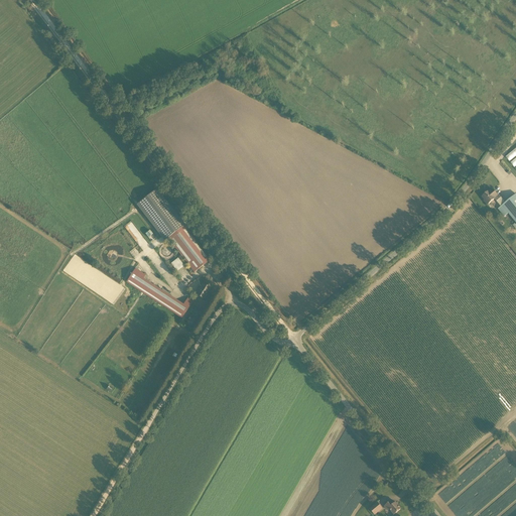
[(515,148),(505,155),(508,160),(515,154),(515,148)]
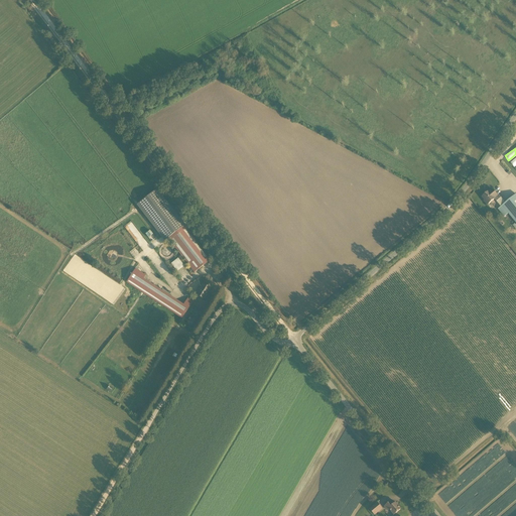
[(156,189),(136,206),(163,242),(167,238),(184,226),(156,189)]
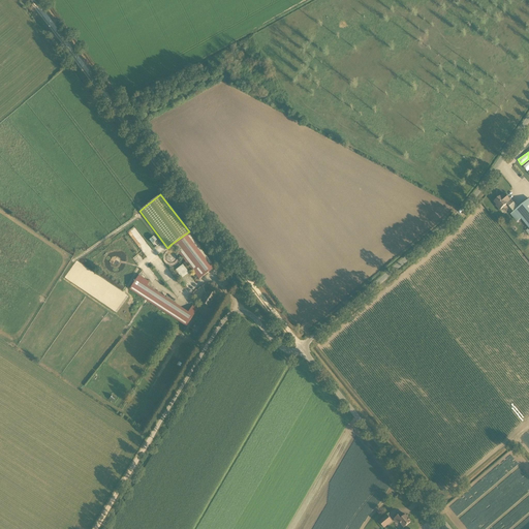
[(496,206),(500,210),(507,204),(506,204),(510,200),(504,194),(501,196),(494,201),(497,206),(496,206)]
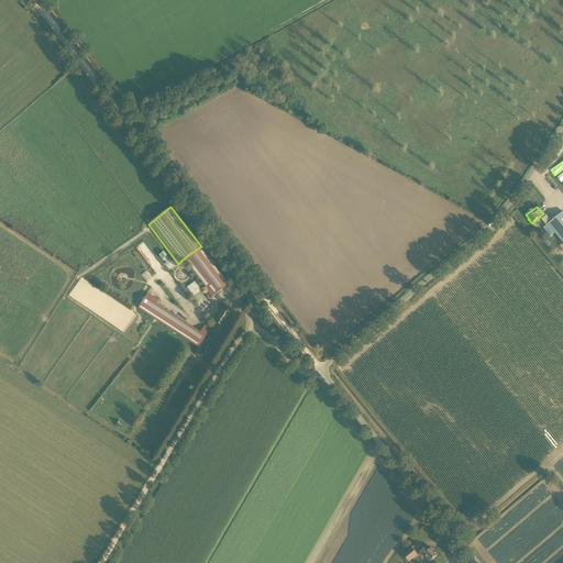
[(554,233),(562,242),(562,243),(562,211),(543,229),(550,236),(554,233)]
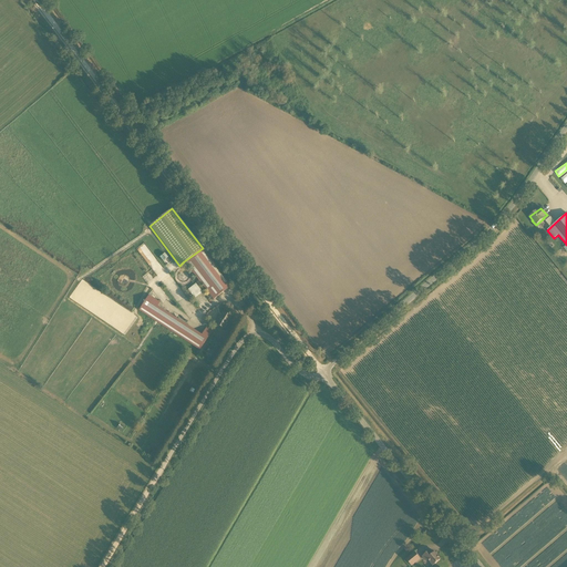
[(232,286),(204,250),(203,248),(184,261),(186,265),(214,300),(232,286)]
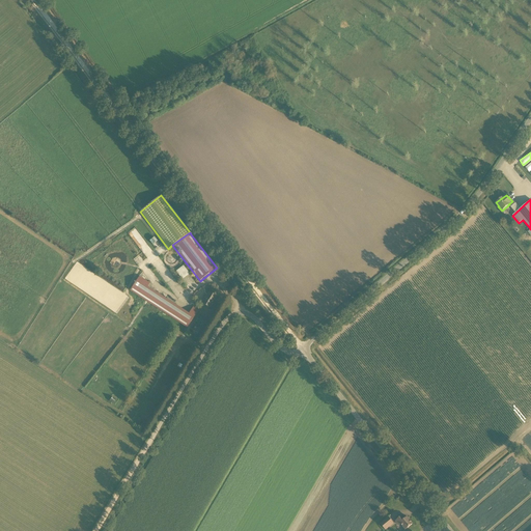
[(156,248),(160,245),(155,238),(149,241),(156,248)]
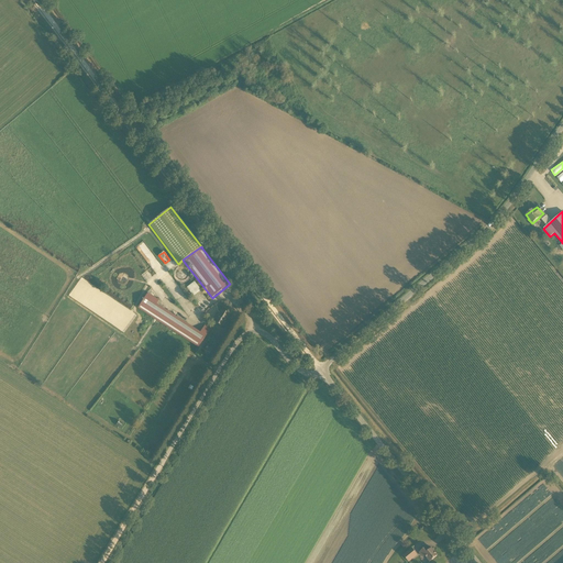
[(194,296),(201,290),(195,282),(186,288),(194,296)]
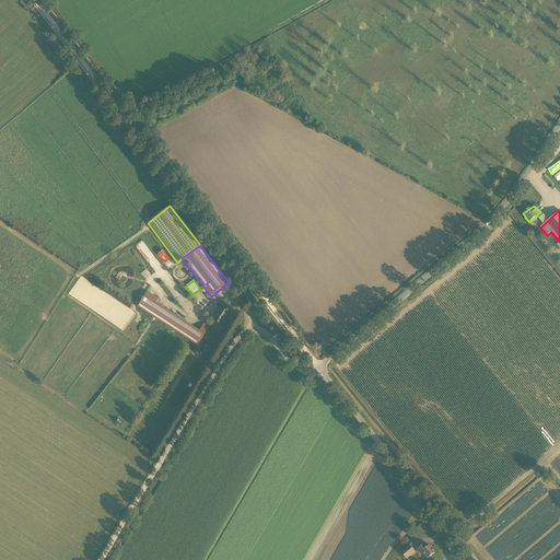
[(137,307),(191,342),(197,346),(209,328),(203,325),(199,331),(174,315),(175,313),(172,311),(170,313),(155,303),(158,300),(153,296),(154,295),(149,291),(148,292),(147,292),(137,307)]
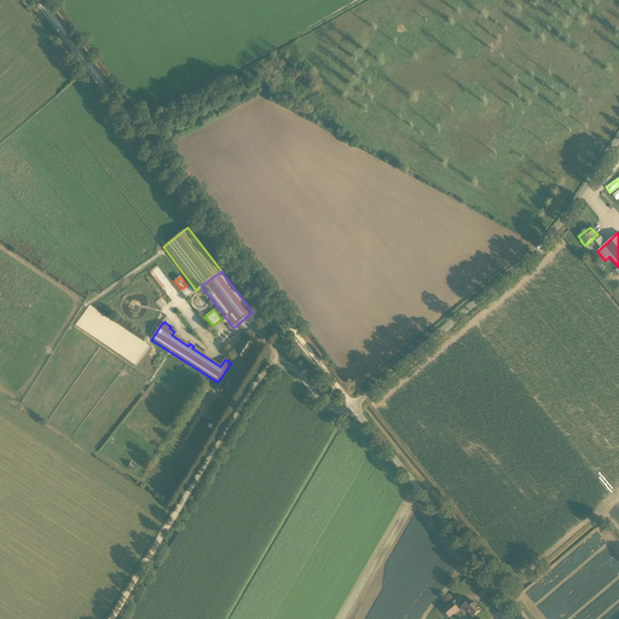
[(243,341),(236,354),(244,359),(252,347),(243,341)]
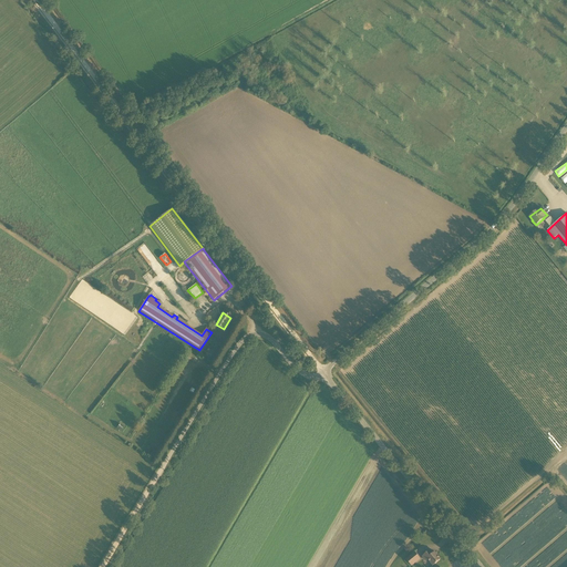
[(428,559),(433,566),(441,559),(434,553),(433,554),(431,549),(422,557),(426,560),(428,559)]
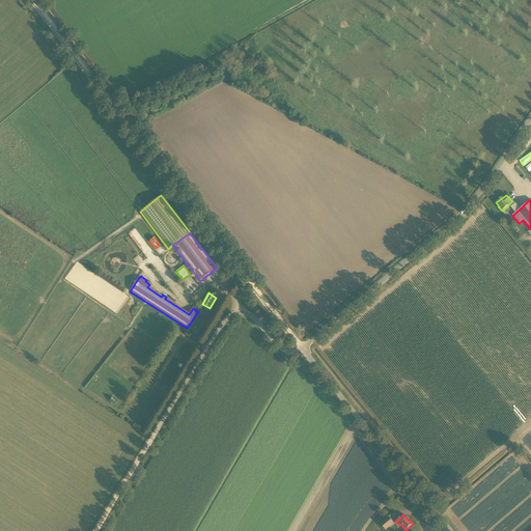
[(381,524),(385,530),(393,524),(388,518),(381,524)]
